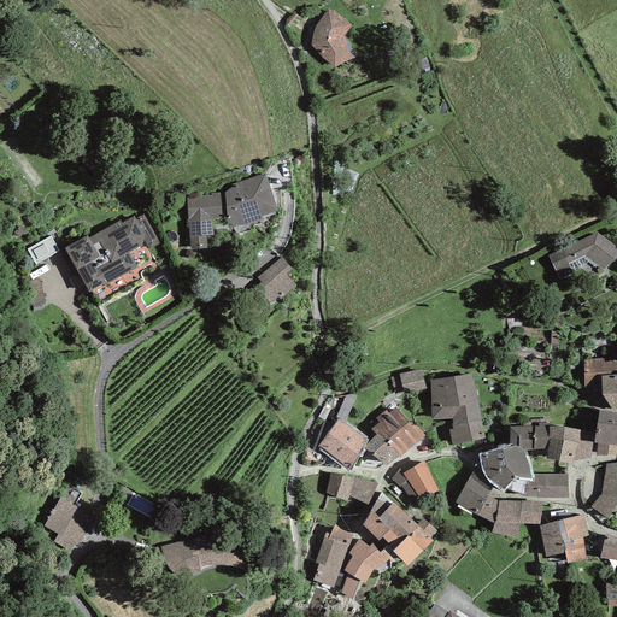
[(321,54),(335,66),(354,58),(346,48),(344,41),(345,33),(352,24),(329,7),(316,23),(311,43),(321,54)]
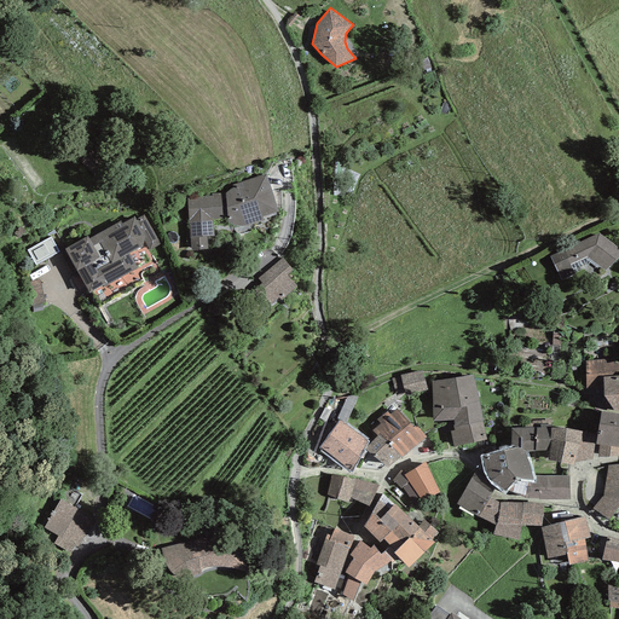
[(187,197),(192,248),(207,247),(207,237),(213,237),(212,223),(227,219),(235,226),(255,221),(277,210),(266,174),(235,183),(224,195),(187,197)]
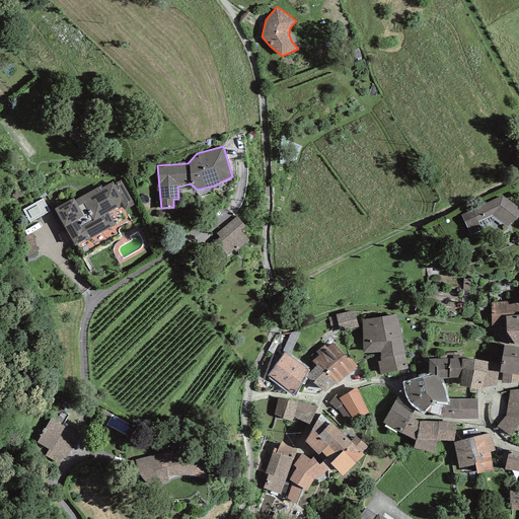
[(74,195),(55,206),(76,244),(115,224),(107,212),(123,204),(126,210),(134,206),(120,180),(115,183),(113,179),(101,186),(77,199),(74,195)]
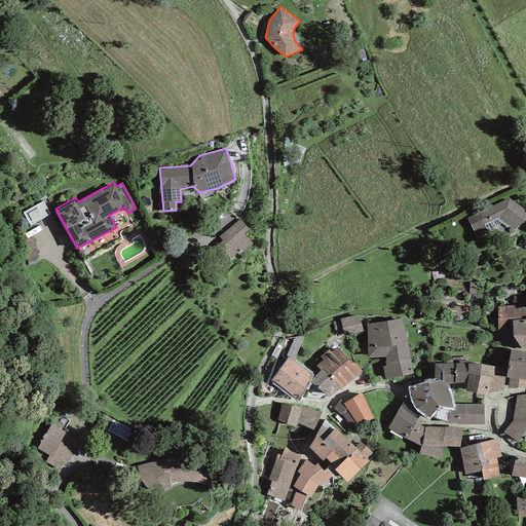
[(525,210),(509,196),(466,216),(477,237),(488,232),(485,224),(498,217),(515,229),(525,214),(525,210)]
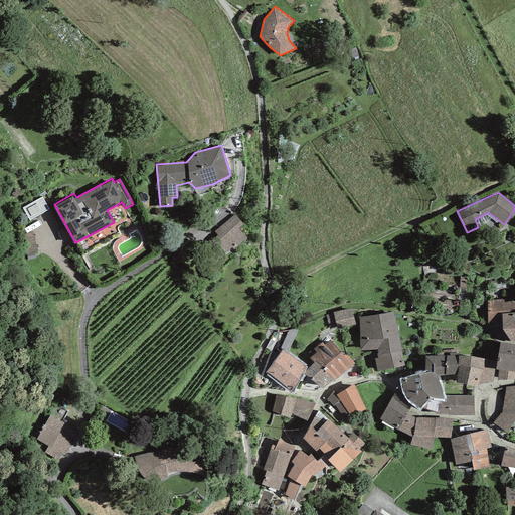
[(32,221),(50,211),(44,200),(26,209),(32,221)]
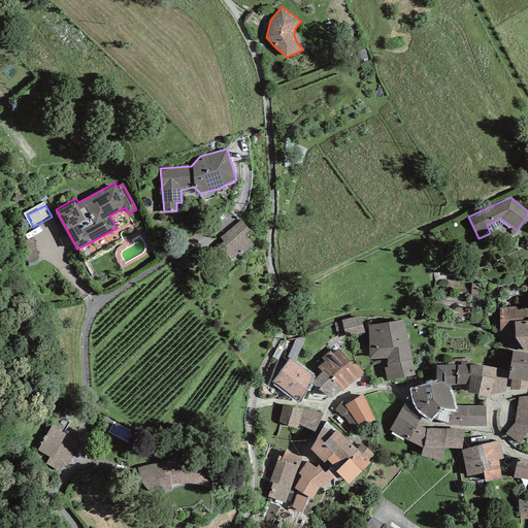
[(240,221),(221,236),(225,240),(219,244),(231,260),(252,243),(243,234),(248,230),(240,221)]
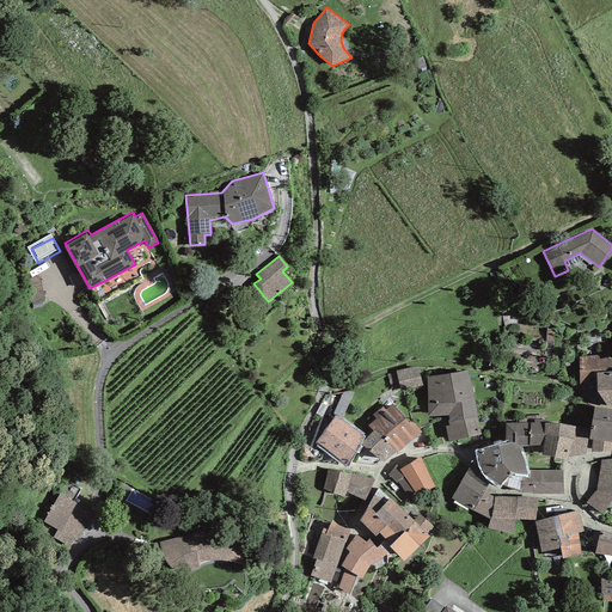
[(599,356),(579,357),(580,387),(598,386),(597,371),(611,368),(611,357),(599,360),(599,356)]
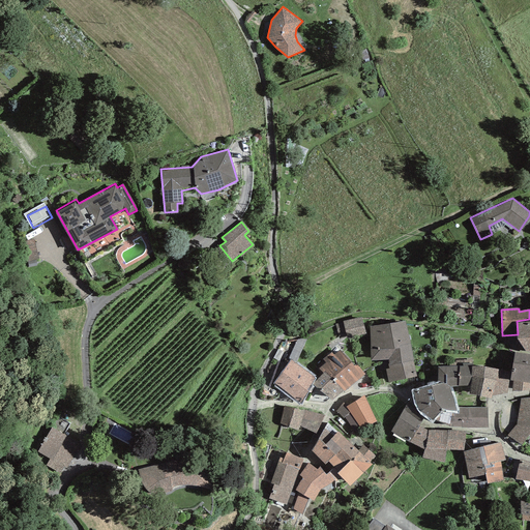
[(343,322),(335,324),(340,337),(365,331),(361,315),(343,320),(343,322)]
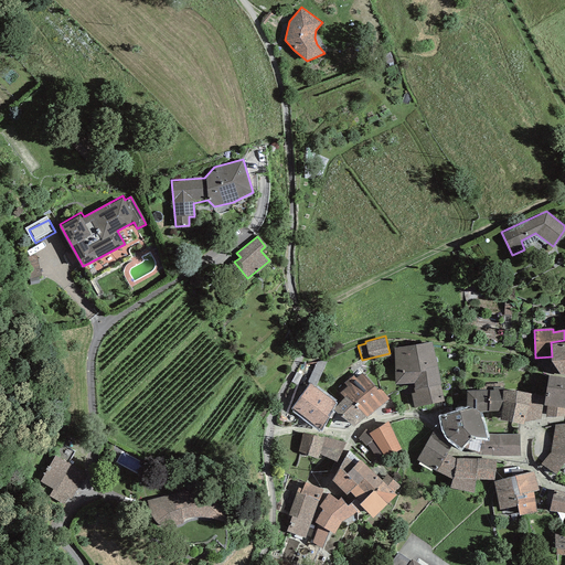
[(414,386),(437,385),(434,340),(394,344),(396,381),(414,380),(414,386)]
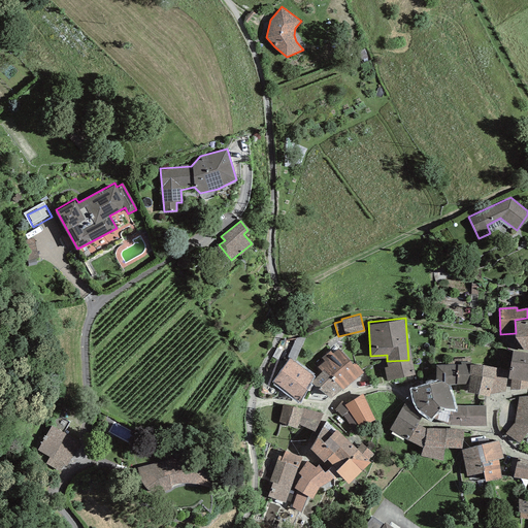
[(342,394),(365,375),(357,364),(354,366),(340,350),(318,368),(323,376),(315,383),(329,401),(340,391),(342,394)]
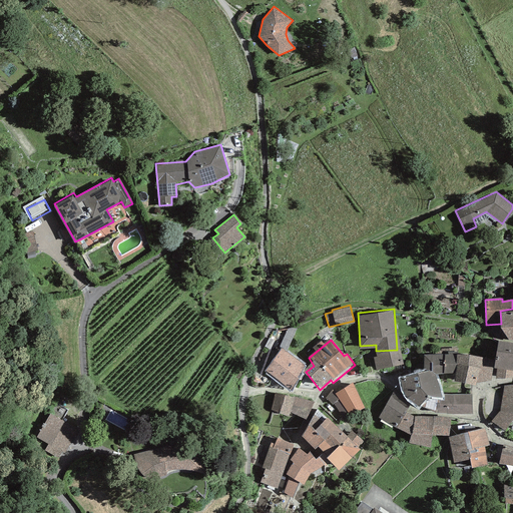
[(512,369),(512,343),(499,341),(494,365),(497,366),(512,369)]
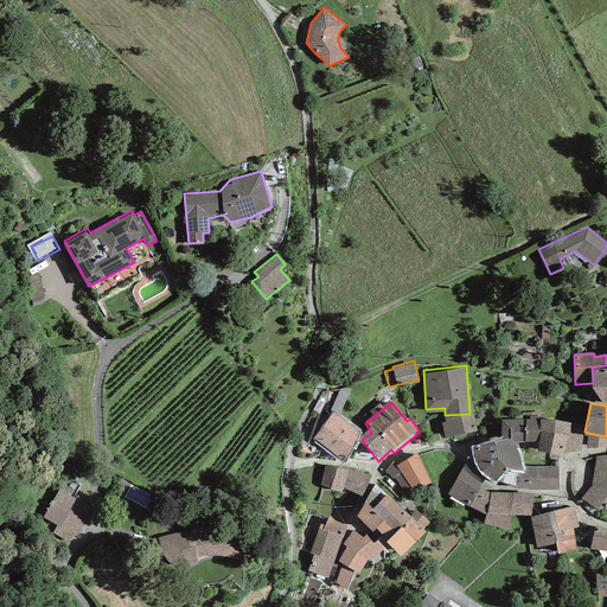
[(317,438),(344,455),(360,430),(333,413),(317,438)]
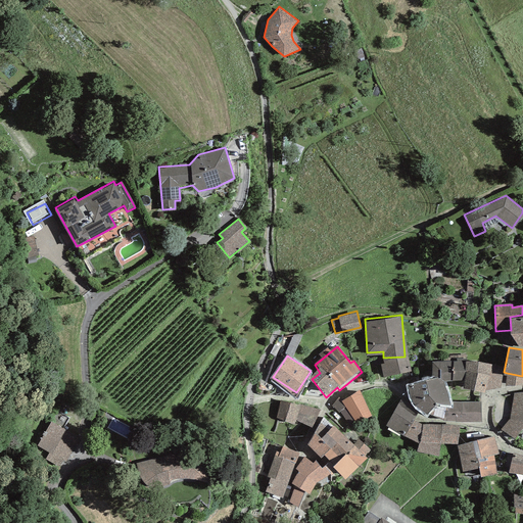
[(386,364),(381,365),(383,376),(410,371),(405,357),(383,358),(386,364)]
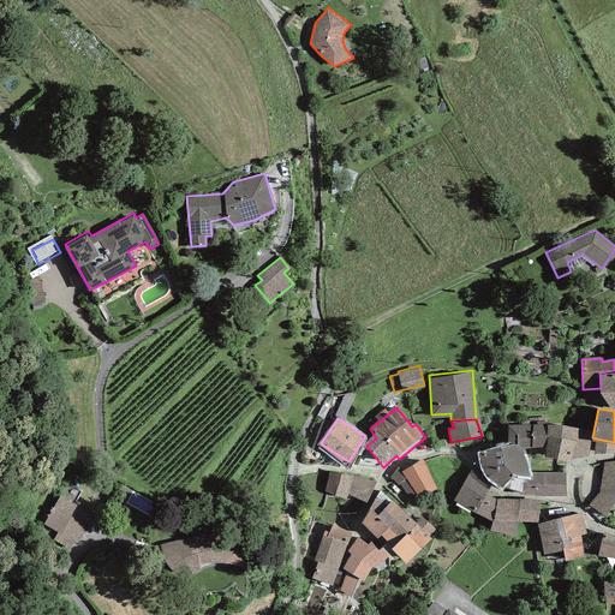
[(537,424),(508,425),(508,441),(514,442),(523,447),(545,445),(548,424),(549,422),(537,421),(537,424)]
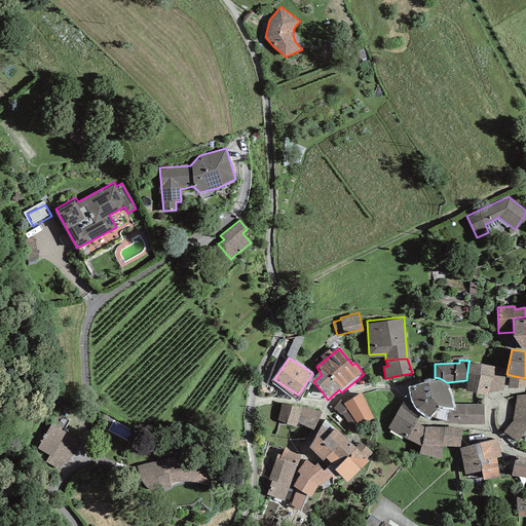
[(466,380),(465,388),(488,391),(502,388),(505,375),(494,374),(494,365),(468,363),(466,380)]
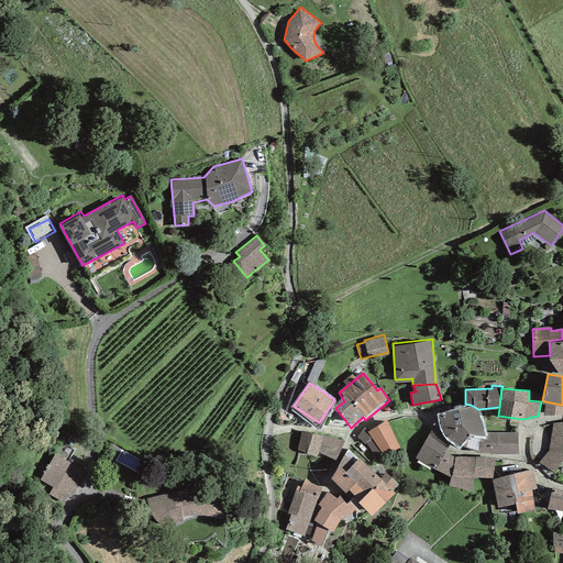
[(562,405),(545,401),(544,414),(562,412),(562,405)]
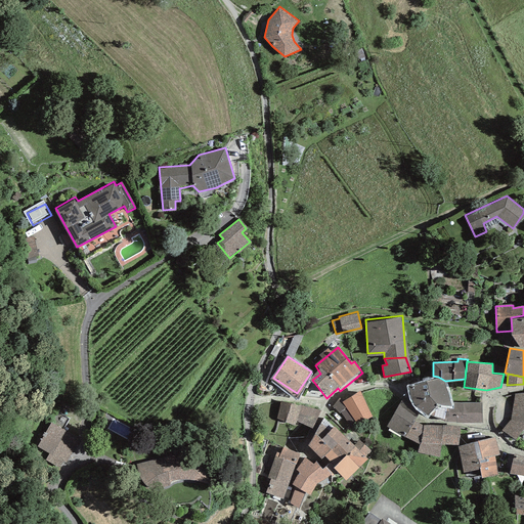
[(456,421),(483,422),(481,404),(451,402),(445,381),(438,377),(410,384),(410,393),(415,401),(421,407),(429,412),(446,420),(456,421)]
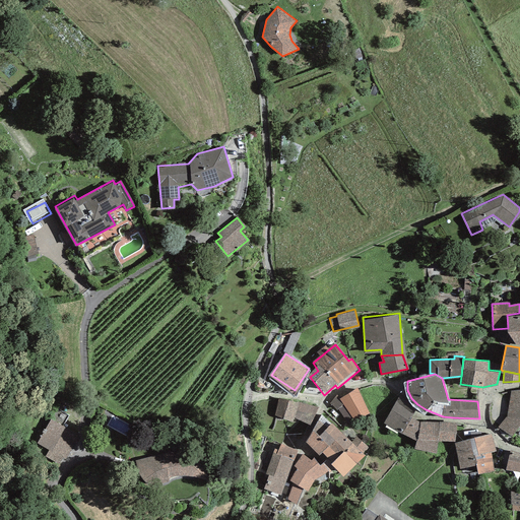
[(358,389),(341,398),(352,419),(370,410),(358,389)]
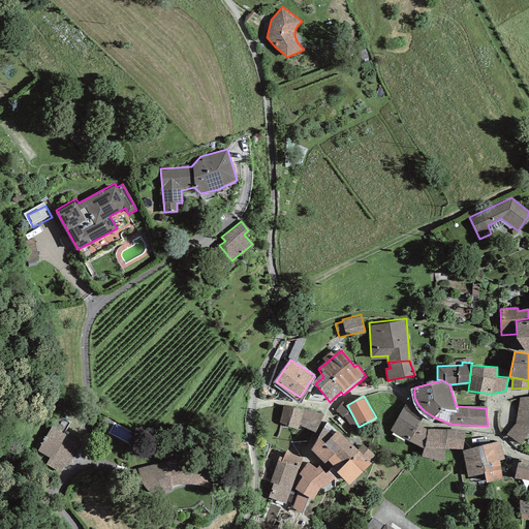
[(516,424),(507,433),(522,444),(528,431),(528,398),(520,400),(516,424)]
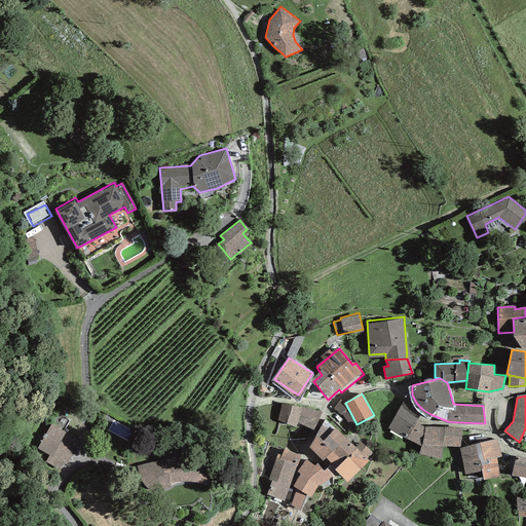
[(284,401),(277,419),(296,425),(298,421),(315,427),(320,412),(284,401)]
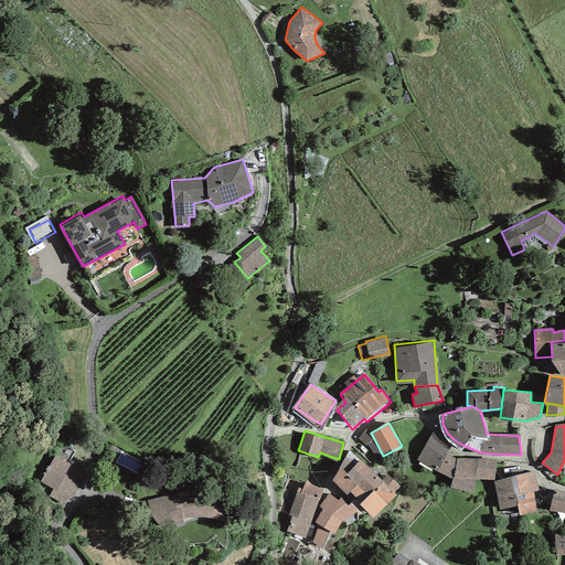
[(433,433),(417,458),(437,470),(452,445),(433,433)]
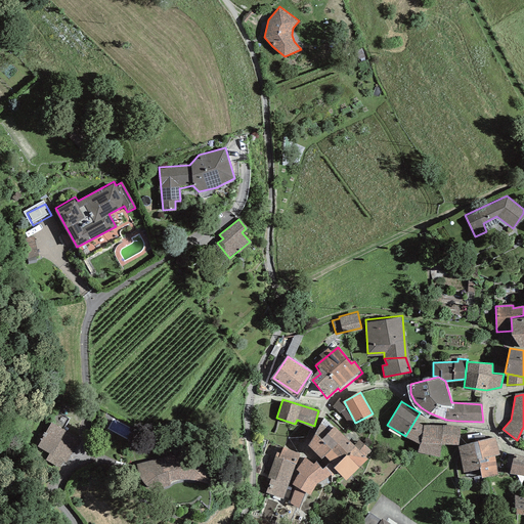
[(340,416),(348,411),(344,403),(336,407),(340,416)]
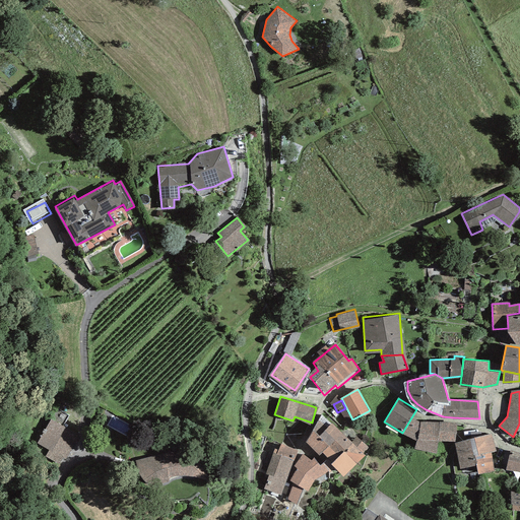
[(69,414),(57,407),(37,442),(49,448),(45,455),(62,464),(79,434),(63,425),(69,414)]
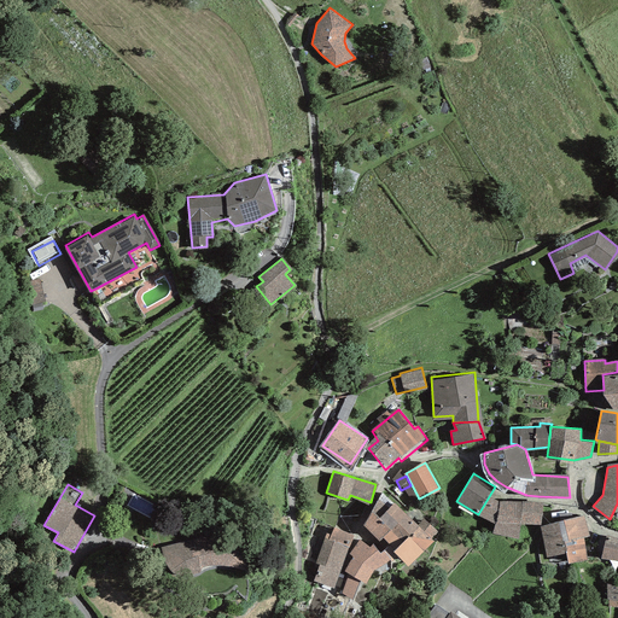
[(495,487),(478,514),(496,524),(493,531),(518,537),(520,523),(541,524),(543,503),(499,500),(495,487)]
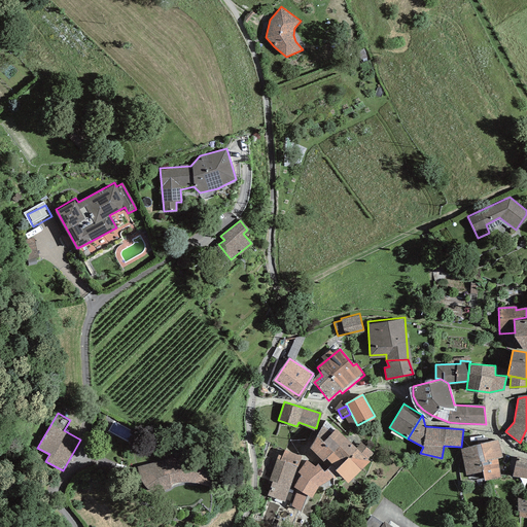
[(110,433),(131,444),(136,433),(115,423),(110,433)]
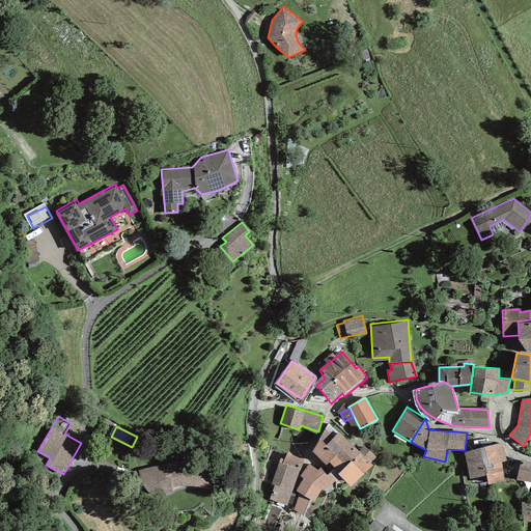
[(338,470),(352,482),(376,456),(364,445),(360,449),(339,430),(328,442),(323,438),(312,449),(326,462),(328,459),(335,467),(338,470)]
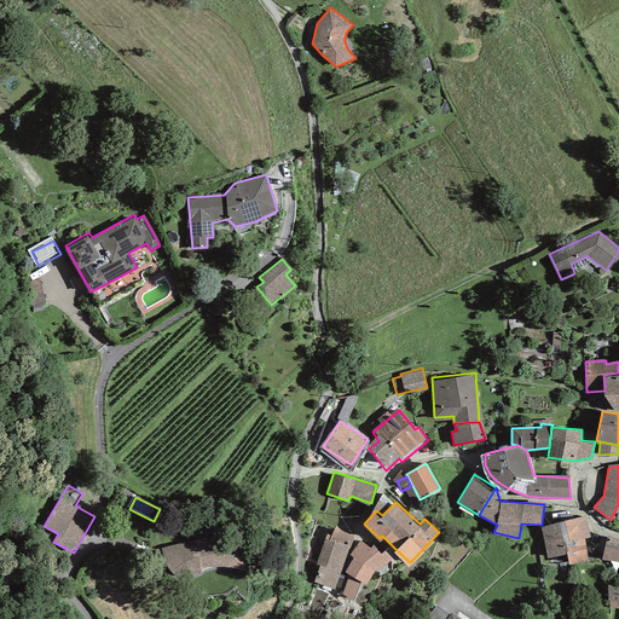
[(566,520),(542,525),(548,556),(566,553),(568,563),(589,560),(584,538),(588,537),(584,516),(566,520)]
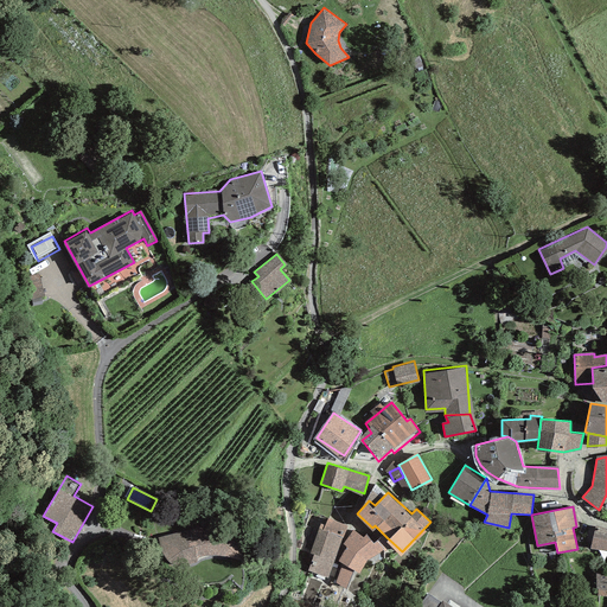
[(180,530),(158,537),(160,550),(164,556),(171,563),(178,564),(187,562),(196,557),(203,556),(213,554),(230,556),(243,558),(241,548),(237,537),(229,532),(217,528),(200,526),(180,530)]
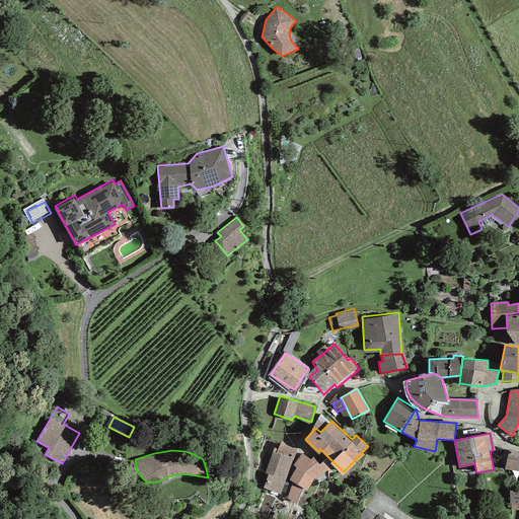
[(268,472),(263,486),(281,492),(293,457),(272,450),(265,471),(268,472)]
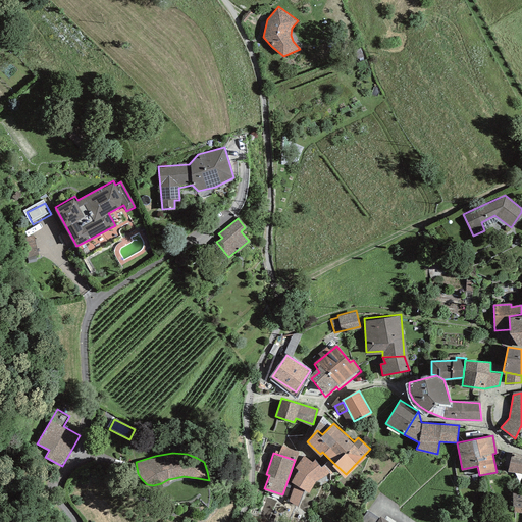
[(521,455),(512,454),(508,470),(521,473),(521,455)]
